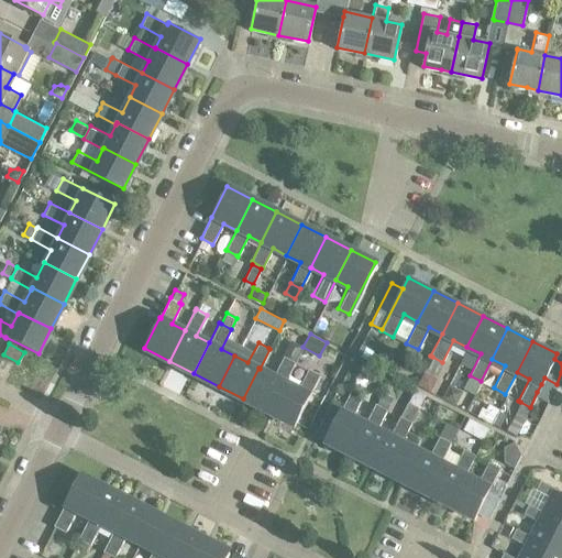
[(259,368),(243,398),(268,412),(284,381),(285,381),(295,361),(283,356),(273,375),(260,369),(259,368)]
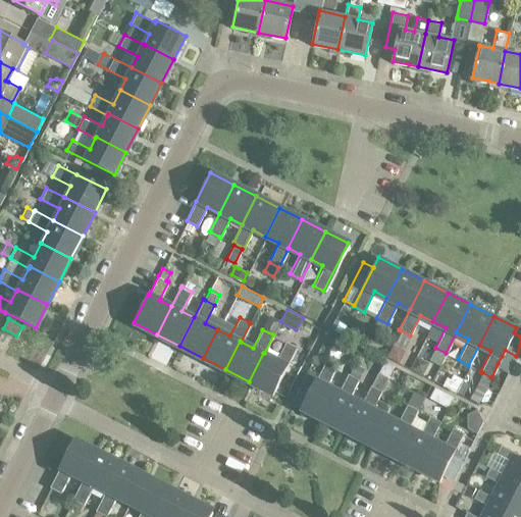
[(397,340),(396,341),(405,345),(410,335),(401,330),(397,340)]
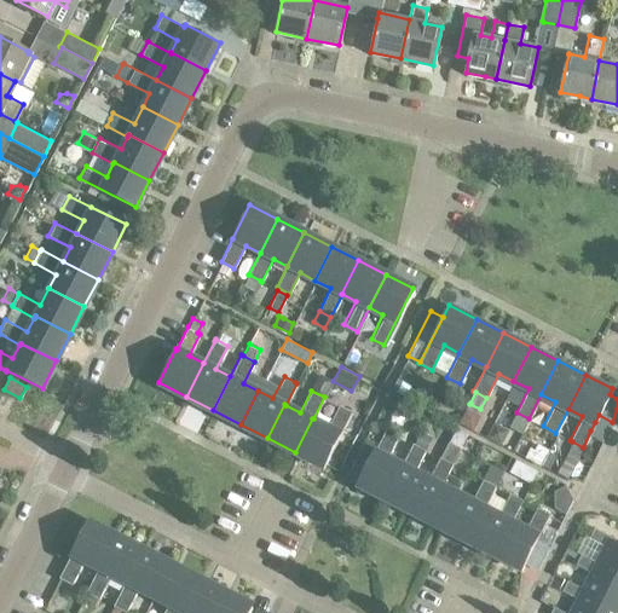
[(312,418),(295,452),(322,466),(339,432),(341,432),(351,411),(339,404),(327,426),(313,418),(312,418)]
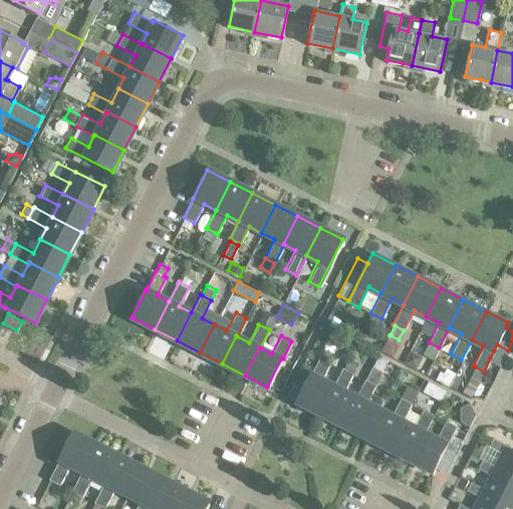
[(387,339),(381,350),(393,355),(399,344),(397,343),(387,339)]
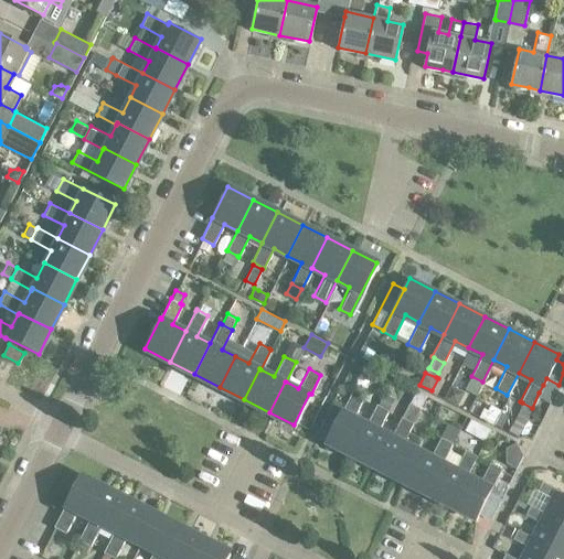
[(471,376),(466,387),(476,393),(477,391),(482,382),(471,376)]
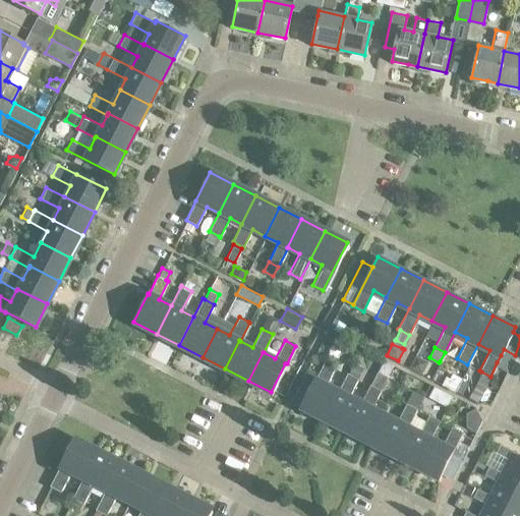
[(413,358),(409,366),(410,366),(421,373),(426,362),(427,360),(416,354),(415,356),(413,358)]
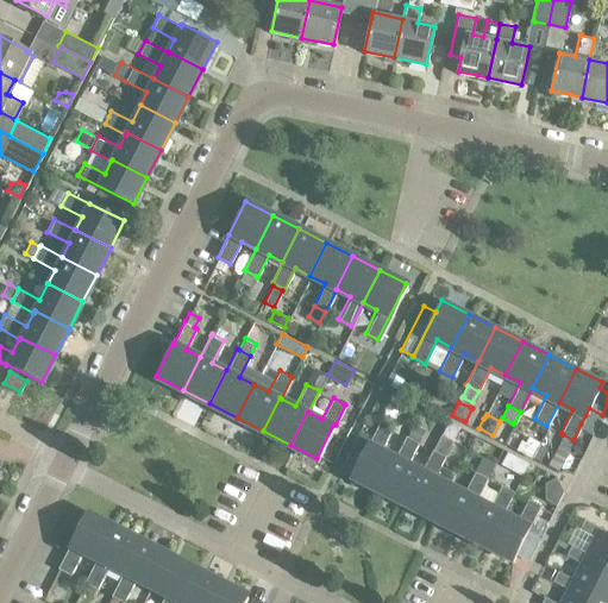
[(414,421),(407,435),(408,437),(418,441),(425,427),(414,421)]
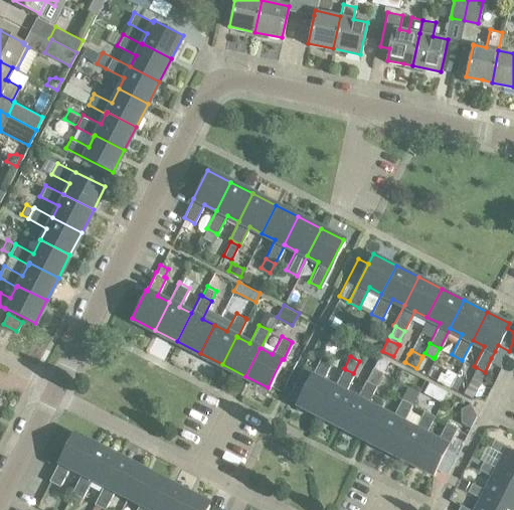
[(321,357),(312,374),(304,390),(298,401),(297,402),(320,414),(334,386),(322,380),(332,362),(321,357)]
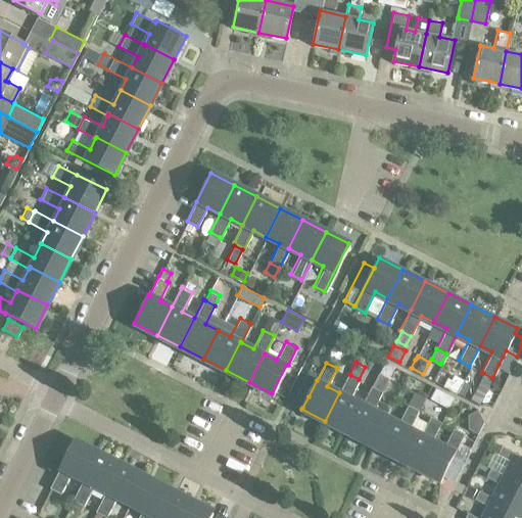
[(379,372),(372,385),(382,390),(388,377),(379,372)]
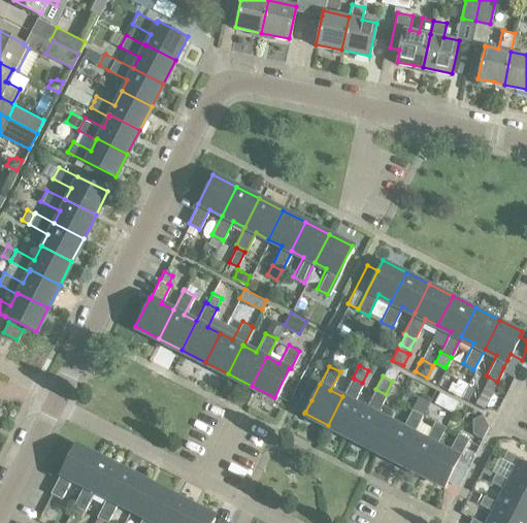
[(456,382),(451,391),(460,396),(468,382),(459,377),(456,382)]
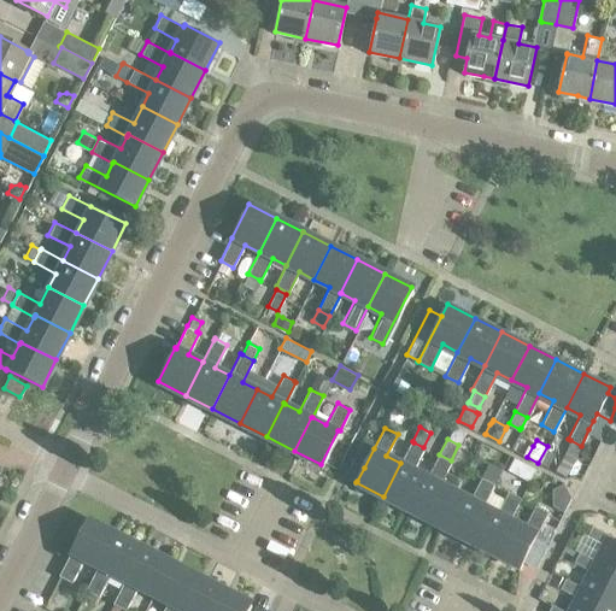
[(570,440),(556,469),(565,475),(569,468),(576,454),(581,446),(570,440)]
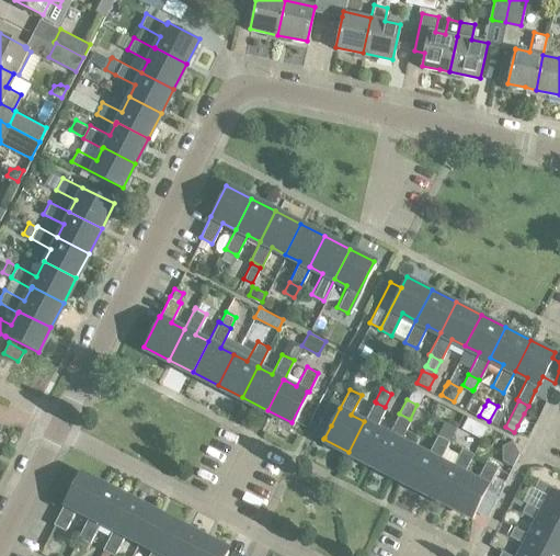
[(375,401),(364,421),(349,452),(374,464),(389,433),(376,427),(386,408),(385,407),(376,403),(375,401)]
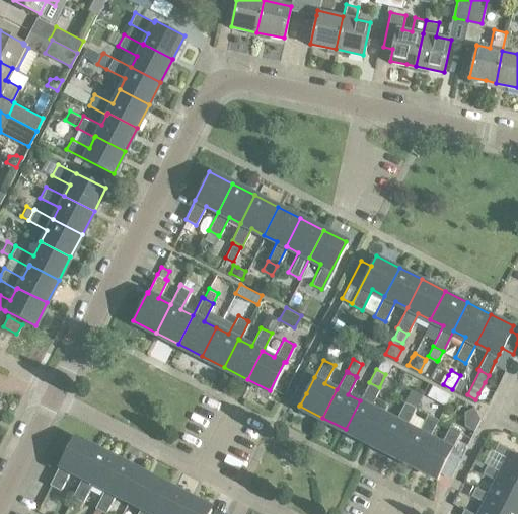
[(360,400),(346,429),(368,441),(382,413),(388,401),(376,395),(379,387),(369,382),(360,400)]
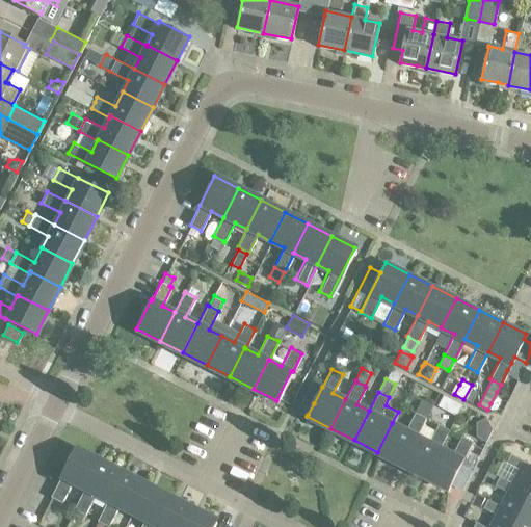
[(302,397),(296,410),(308,415),(314,403),(302,397)]
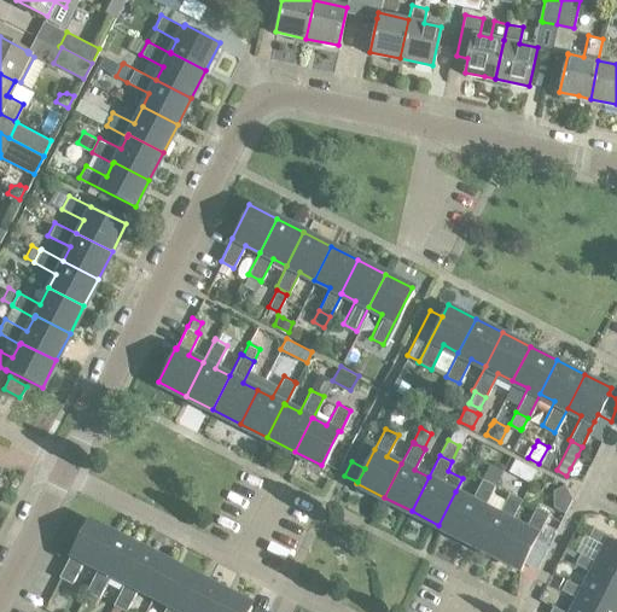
[(490,461),(482,478),(494,484),(502,467),(490,461)]
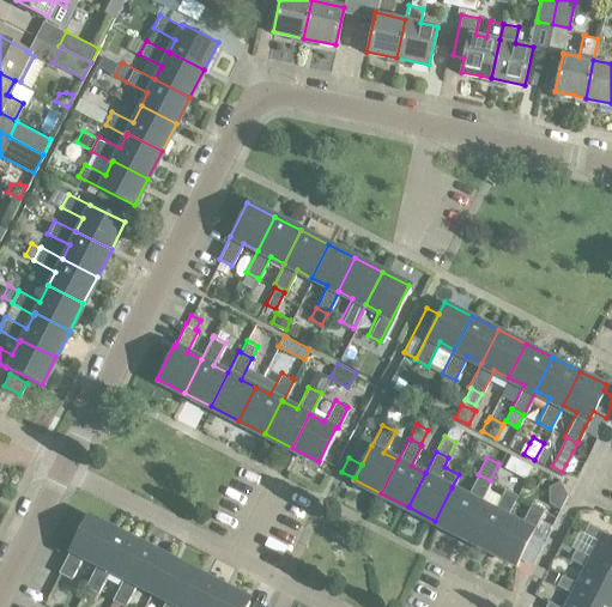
[(523,460),(517,473),(526,477),(533,463),(523,460)]
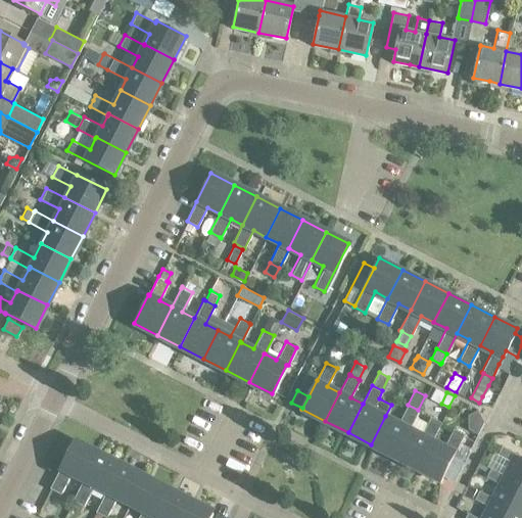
[(398,422),(385,416),(371,444),(394,456),(409,427),(416,415),(418,410),(408,405),(398,422)]
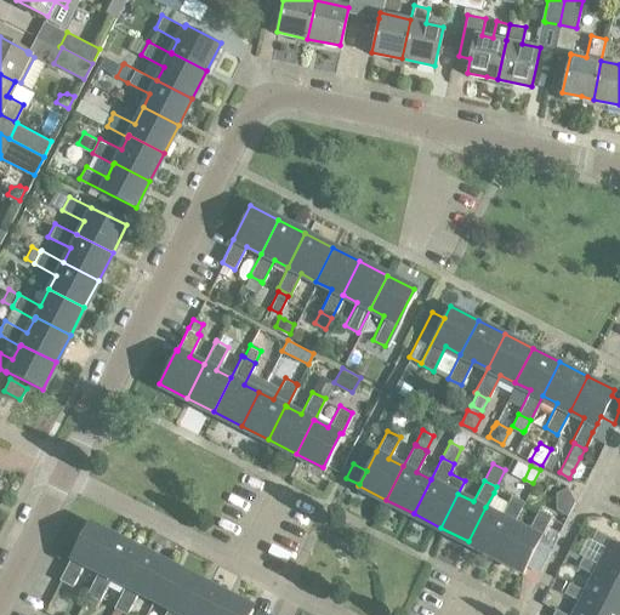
[(485,507),(468,541),(495,556),(513,522),(524,500),(512,494),(508,501),(494,493),(485,507)]
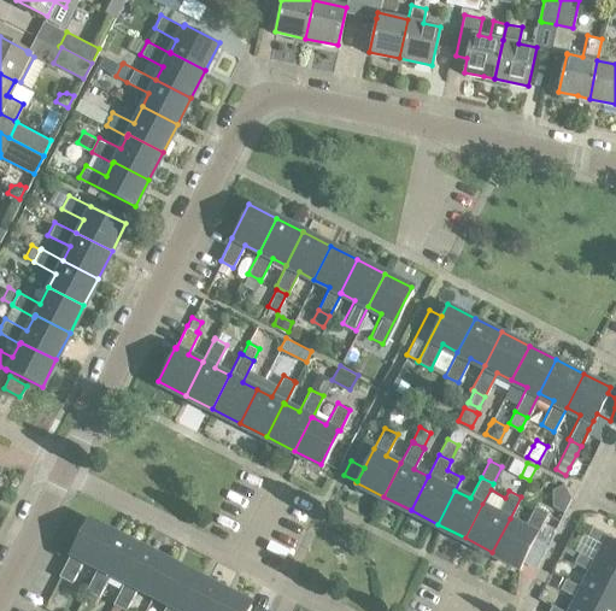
[(510,518),(492,552),(520,565),(547,511),(534,504),(523,526),(510,518)]
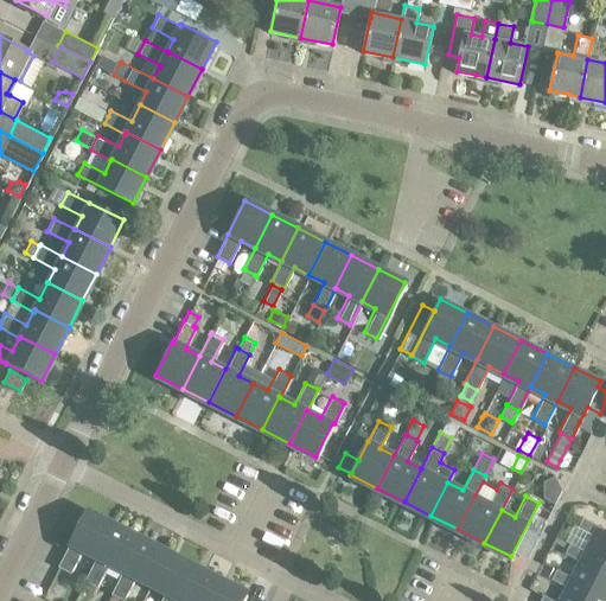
[(85,511),(69,543),(58,566),(69,570),(81,549),(96,556),(112,524),(85,511)]
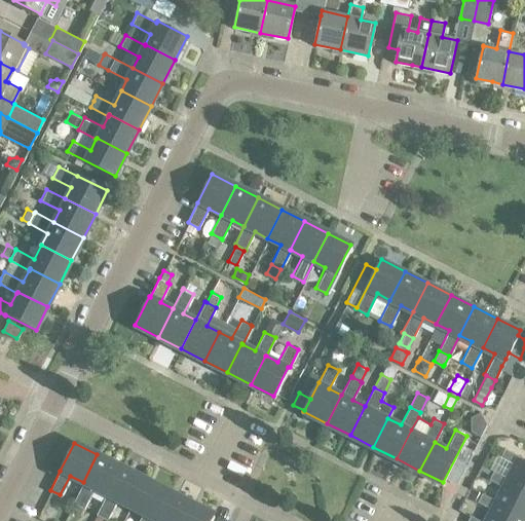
[(499,455),(499,456),(511,462),(514,463),(507,477),(524,486),(524,459),(518,455),(518,454),(504,447),(499,455)]
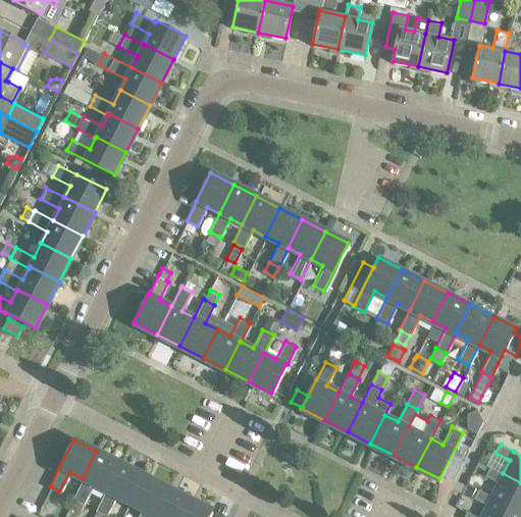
[(96,451),(83,478),(71,499),(83,504),(93,484),(105,490),(119,463),(96,451)]
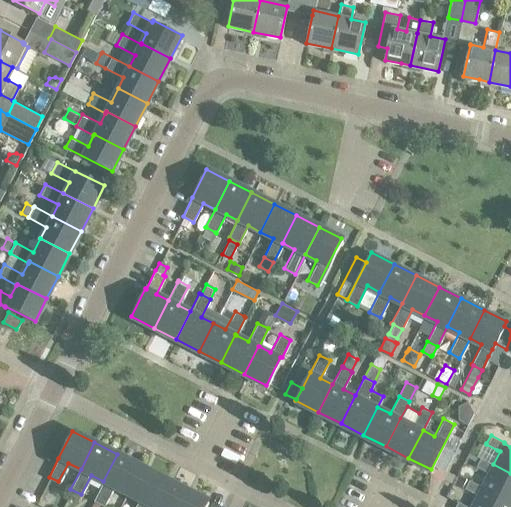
[(103,481),(93,500),(104,506),(114,486),(126,492),(140,465),(117,454),(103,481)]
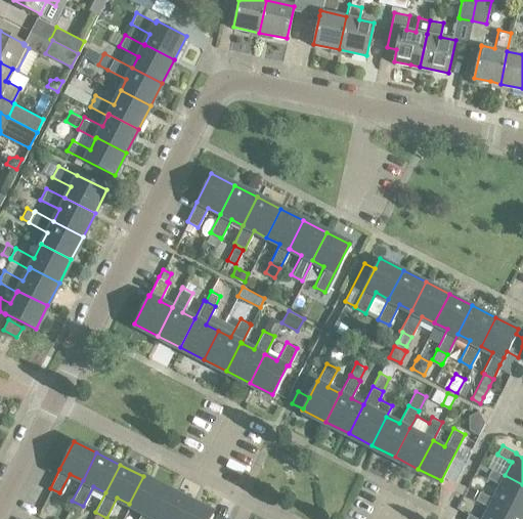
[(491,468),(487,477),(500,483),(493,496),(522,512),(522,484),(505,475),(491,468)]
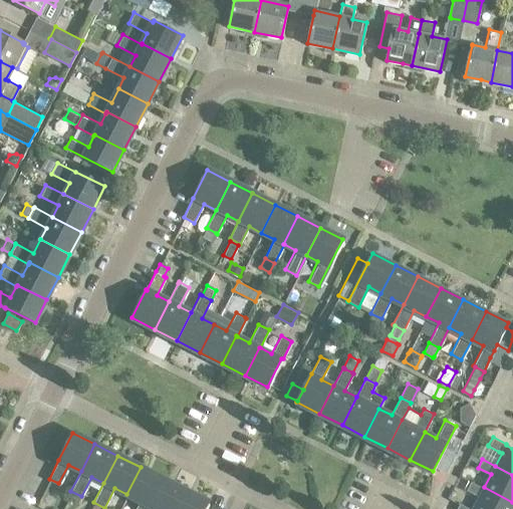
[(163,478),(141,467),(126,494),(139,500),(134,508),(147,508),(149,506),(163,478)]
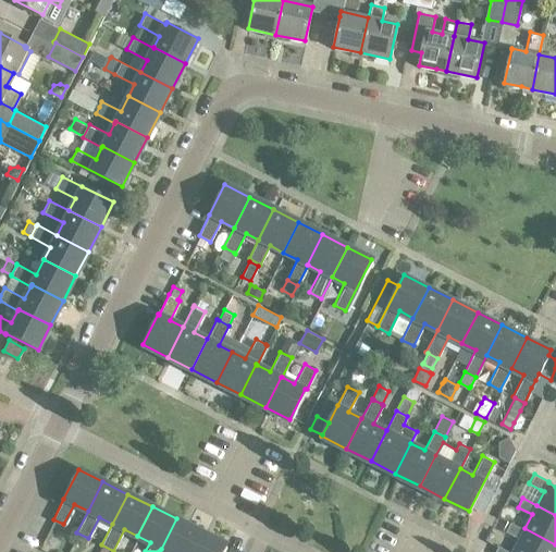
[(176,518),(161,549),(169,551),(189,551),(201,531),(176,518)]
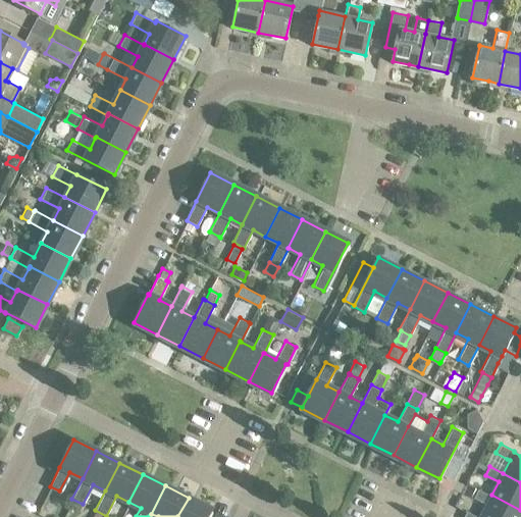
[(479,488),(475,497),(487,503),(480,516),(520,516),(520,510),(491,495),(479,488)]
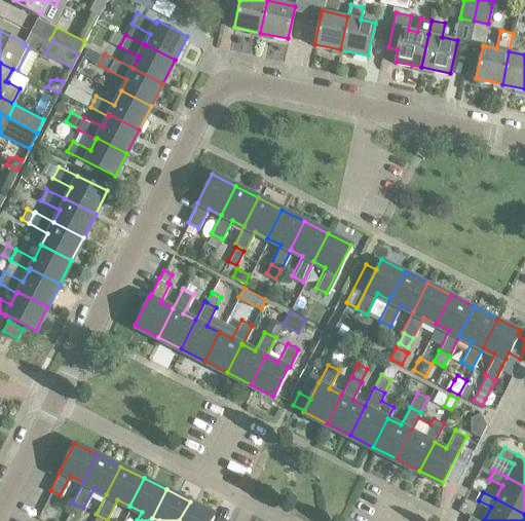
[(209,520),(213,513),(190,501),(179,520),(209,520)]
